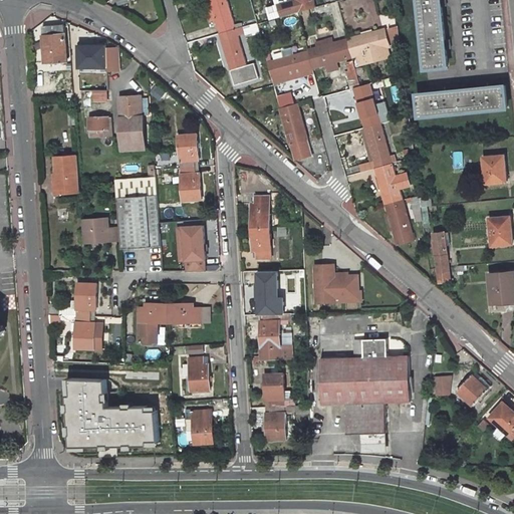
[(206,4),(212,23),(216,22),(220,33),(236,28),(227,0),(209,0),(210,3),(206,4)]
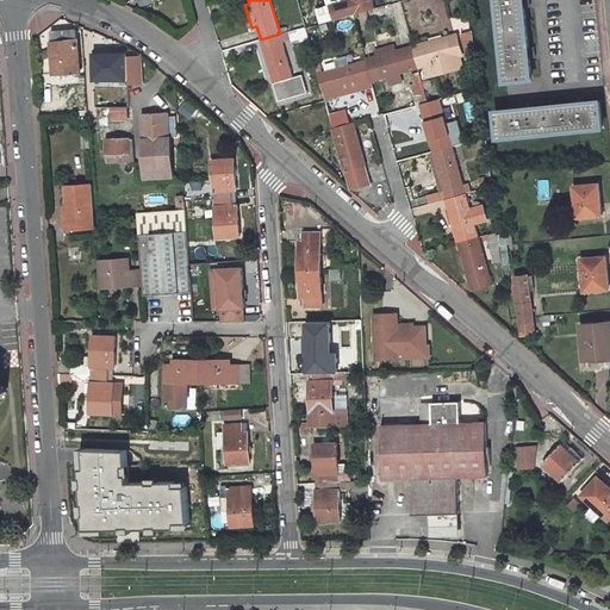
[(316,8),(319,24),(335,19),(330,5),(346,0),(324,0),(327,5),(316,8)]
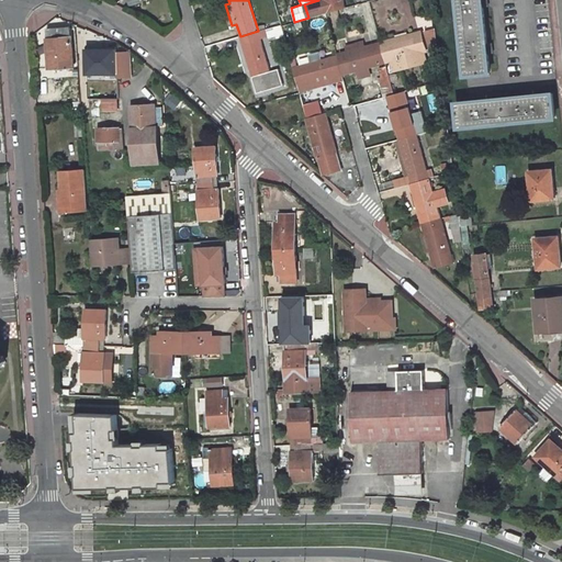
[(318,0),(304,4),(308,18),(326,13),(346,7),(343,0),(318,0)]
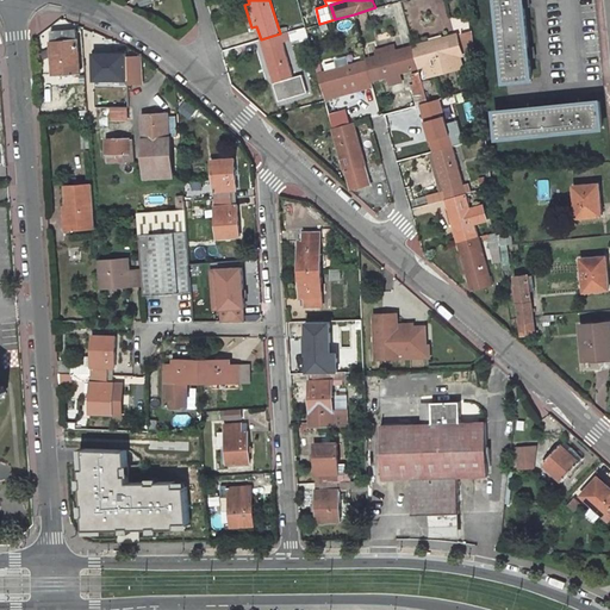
[(524,8),(523,0),(497,0),(506,82),(533,80),(530,60),(529,50),(524,8)]
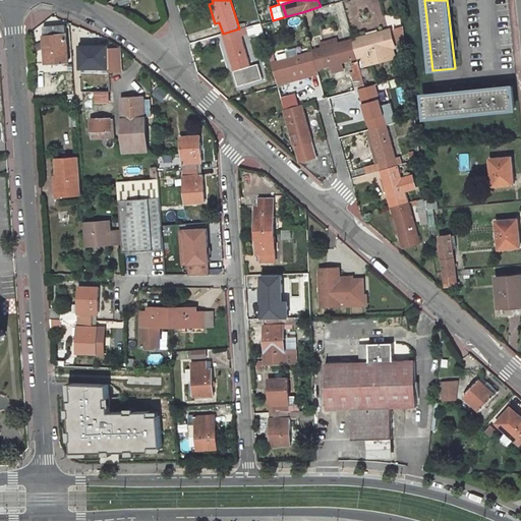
[(41,23),(44,60),(68,57),(65,21),(41,23)]
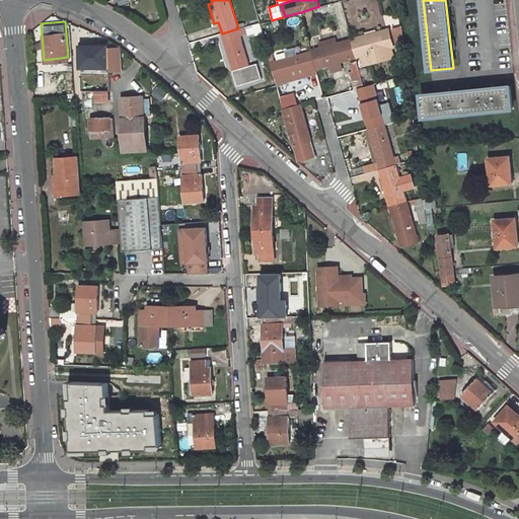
[(249,66),(240,36),(247,34),(245,26),(238,28),(222,33),(224,42),(228,41),(232,53),(228,54),(237,86),(254,81),(249,66)]
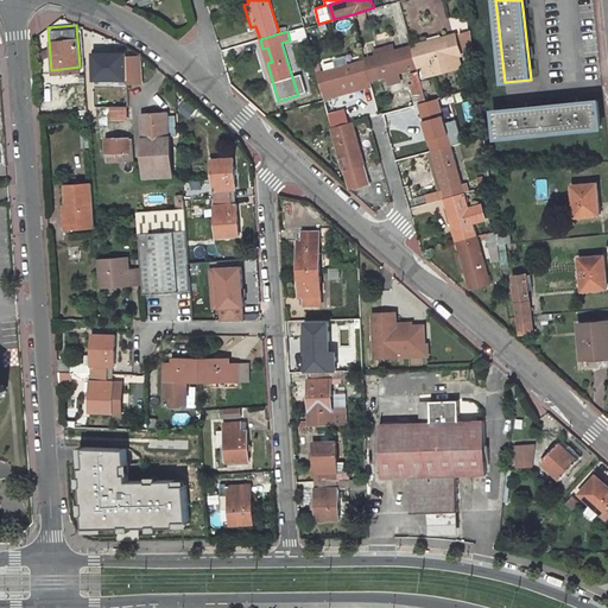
[(460,32),(466,52),(473,51),(470,31),(460,32)]
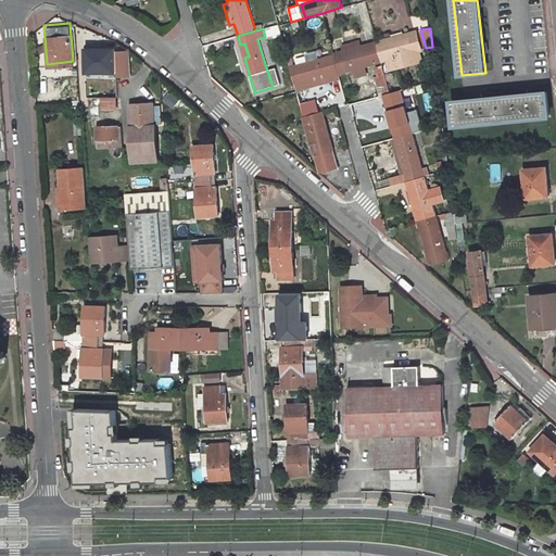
[(391,68),(422,60),(419,50),(421,50),(416,32),(408,34),(409,37),(389,43),(388,39),(377,42),(382,61),(388,60),(391,68)]
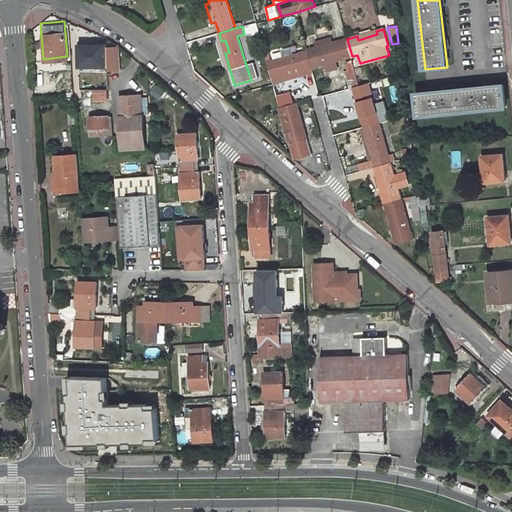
[(358,40),(377,34),(376,31),(357,36),(358,40)]
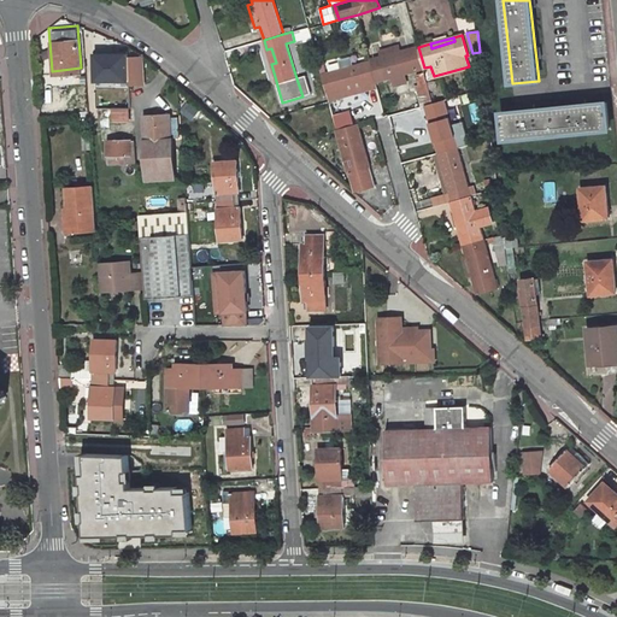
[(371,62),(377,81),(393,77),(395,86),(407,82),(405,74),(424,68),(418,47),(400,52),(399,46),(381,52),(383,58),(371,62)]
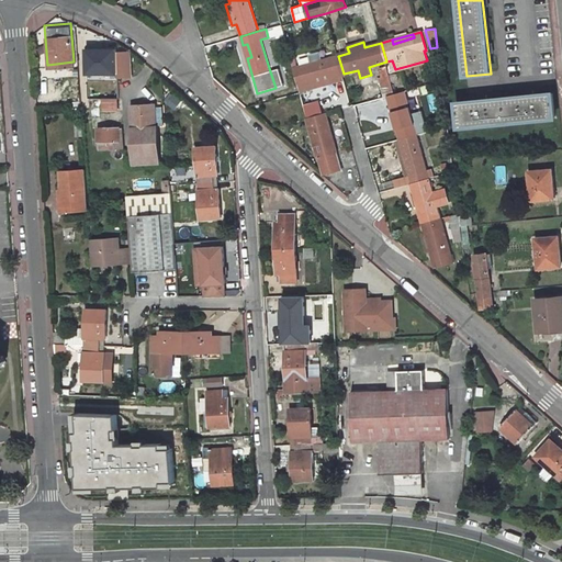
[(293,68),(299,87),(300,91),(301,93),(345,80),(344,74),(338,56),(293,68)]
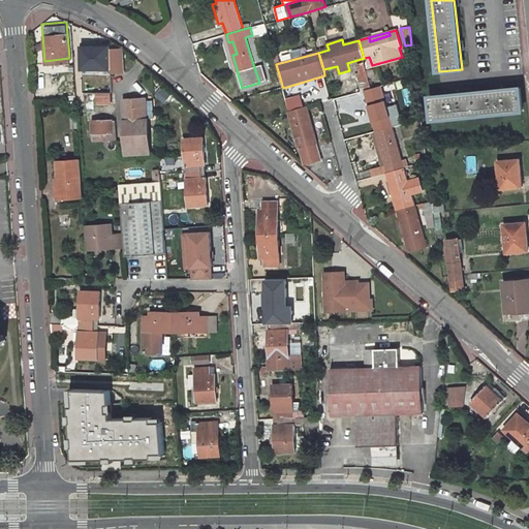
[(113,75),(113,78),(123,76),(121,54),(111,55),(113,75)]
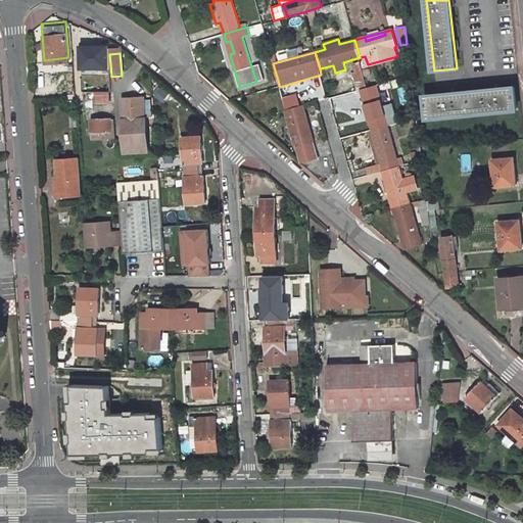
[(355,73),(361,90),(368,88),(363,70),(361,61),(352,64),(354,73),(355,73)]
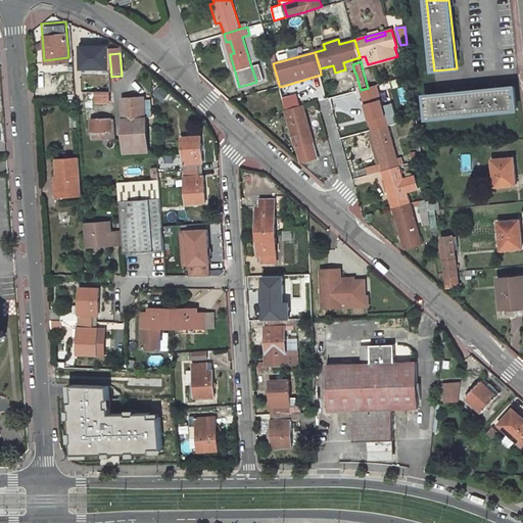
[(258,64),(251,66),(256,82),(264,80),(258,64)]
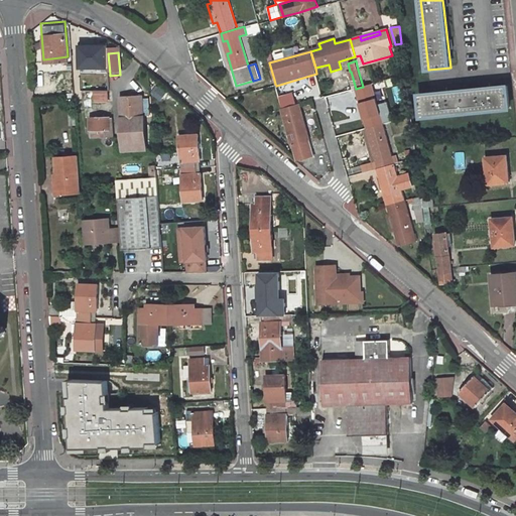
[(95,73),(96,96),(98,96),(107,96),(112,96),(110,76),(110,74),(106,74),(106,72),(95,73)]
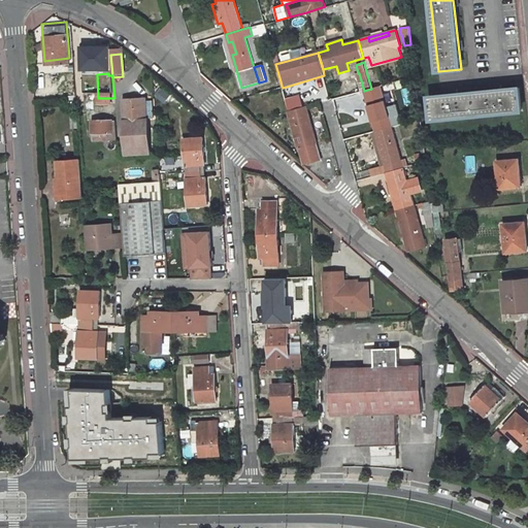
[(391,127),(380,87),(371,89),(364,91),(362,92),(366,106),(370,105),(374,121),(370,122),(373,132),(391,127)]
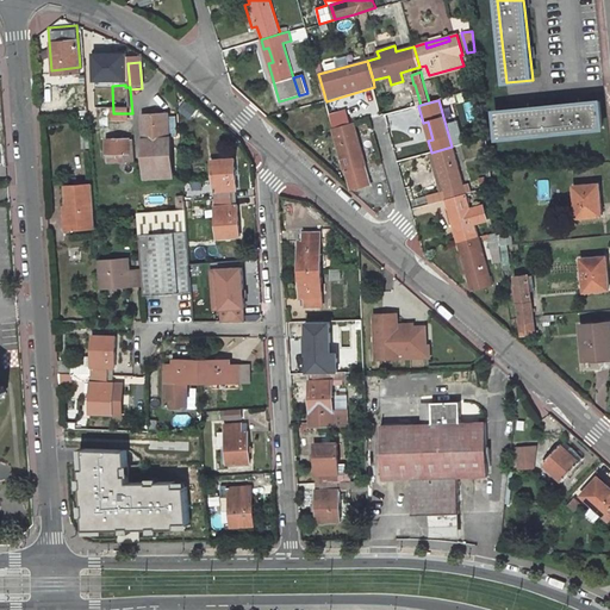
[(328,107),(331,122),(350,116),(347,101),(328,107)]
